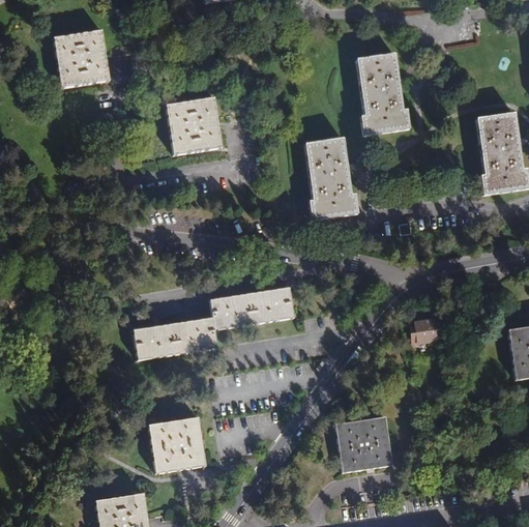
[(101,28),(54,36),(61,87),(97,81),(110,79),(106,52),(101,28)]
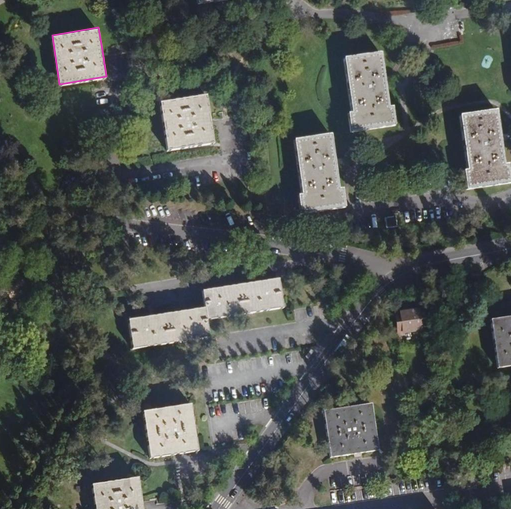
[(388,105),(382,50),(344,56),(353,111),(348,111),(351,129),(395,123),(392,104),(388,105)]
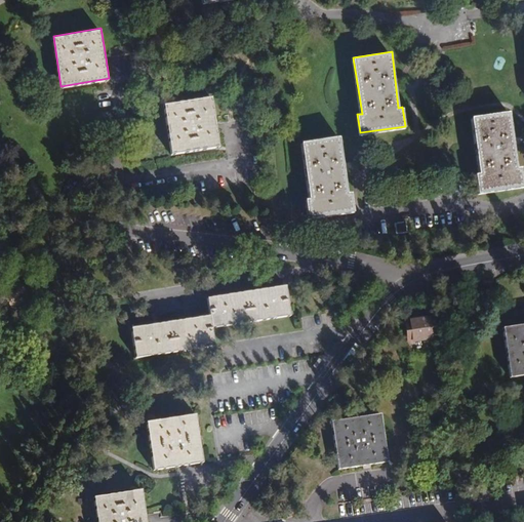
[(172,153),(220,145),(215,115),(213,94),(164,103),(172,153)]
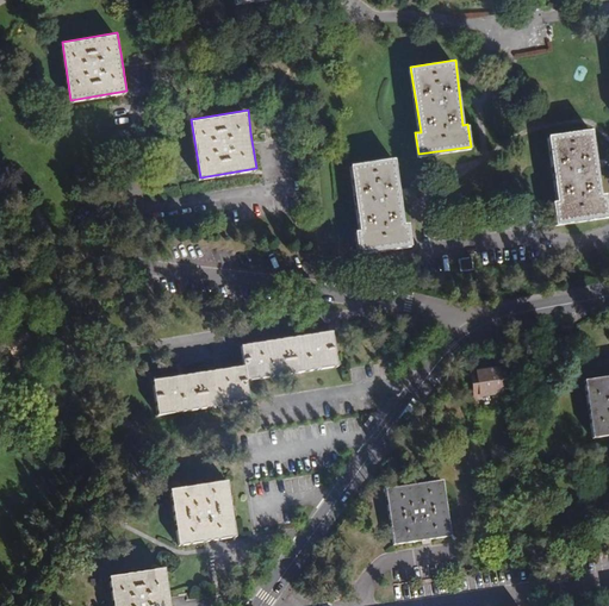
[(555,224),(608,214),(608,202),(607,192),(602,193),(592,127),(548,135),(558,199),(553,200),(555,224)]
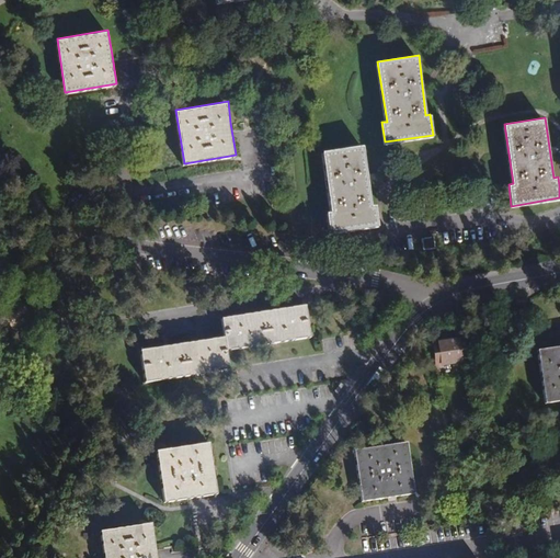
[(373,204),(364,145),(323,150),(331,211),(327,211),(330,232),(379,225),(377,204),(373,204)]
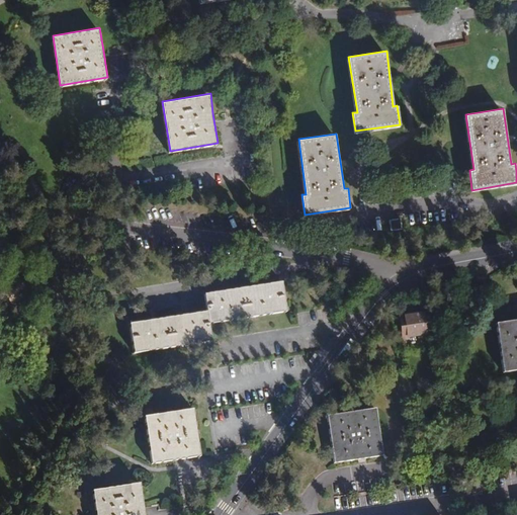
[(209,321),(287,309),(282,279),(204,291),(207,309),(130,321),(135,351),(212,338),(209,321)]
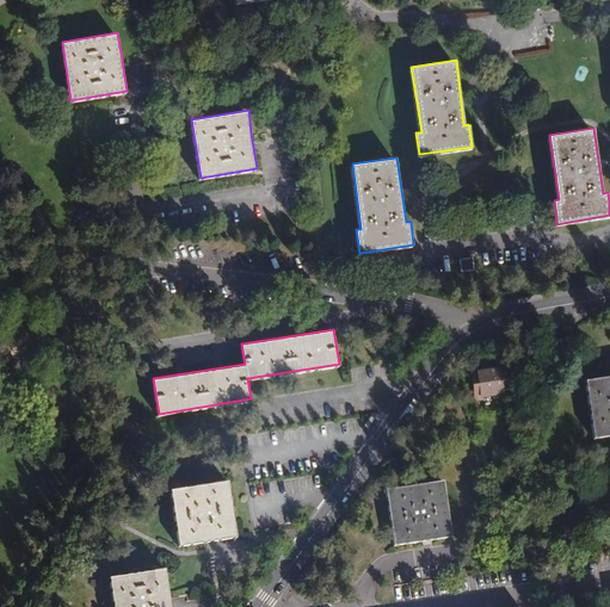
[(510,389),(506,365),(473,371),(475,394),(510,389)]
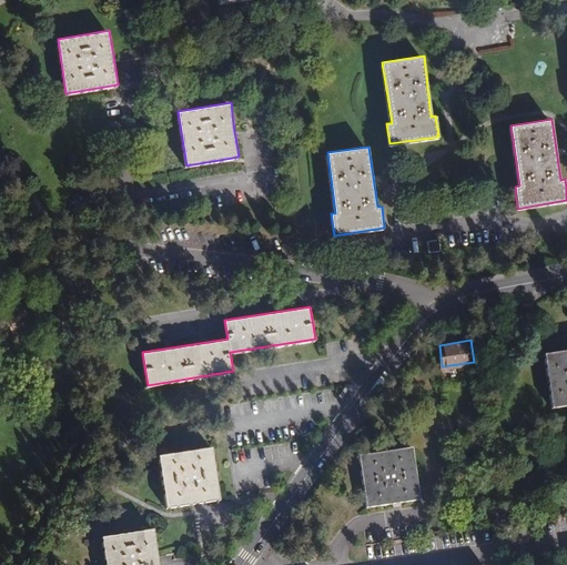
[(566,347),(544,352),(553,406),(566,403),(566,347)]
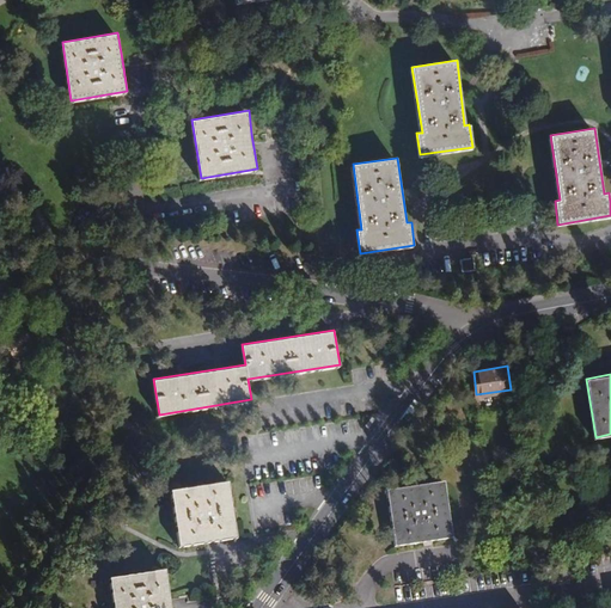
[(454,535),(446,479),(386,487),(396,544),(454,535)]
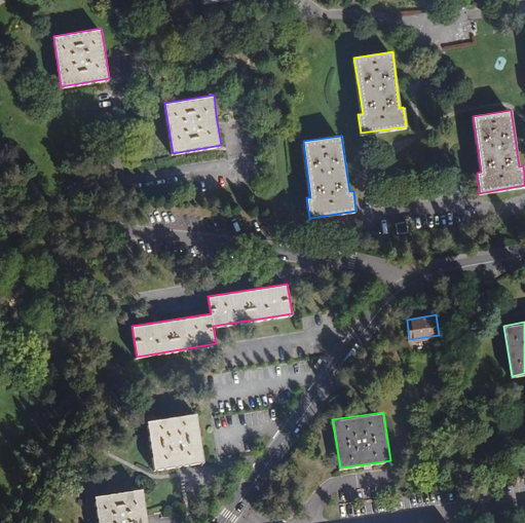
[(180,465),(204,461),(197,413),(147,420),(155,469),(180,465)]
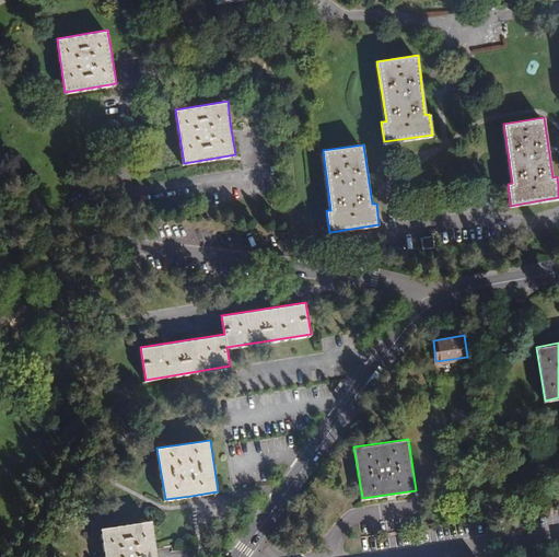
[(158,556),(155,541),(152,520),(101,528),(104,556),(158,556)]
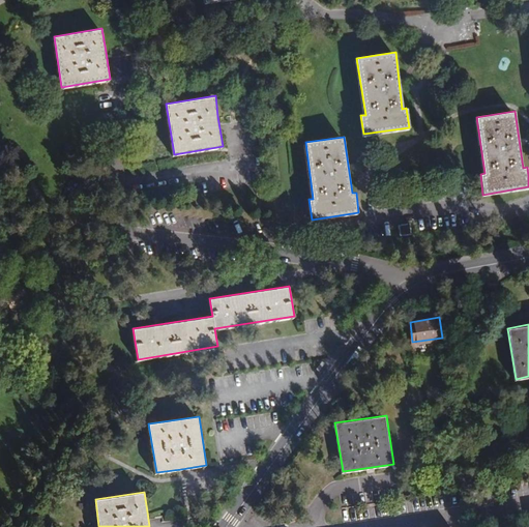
All buildings are outlined.
